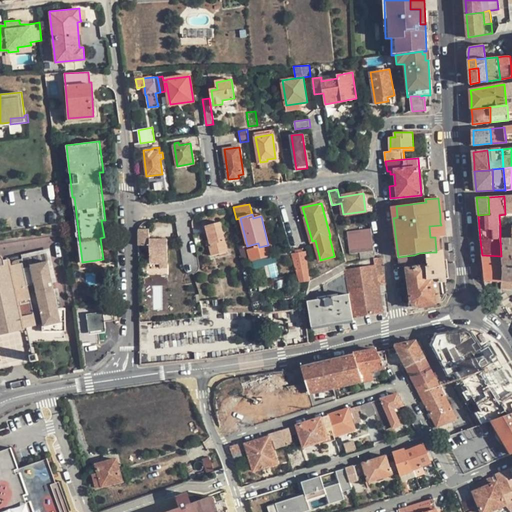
[(212,255),(227,251),(220,222),(206,226),(211,245),(210,246),(212,255)]
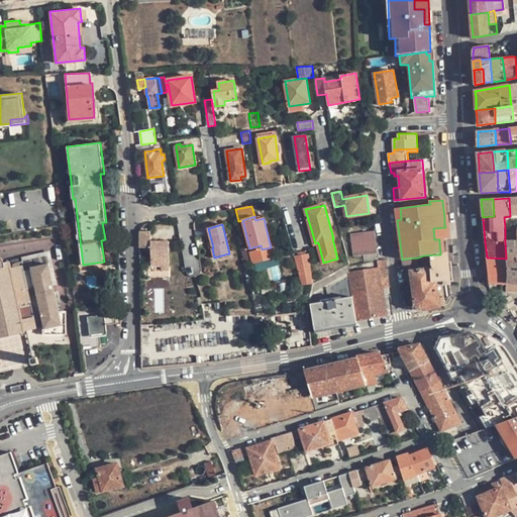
[(446,238),(445,227),(433,228),(434,239),(439,239),(446,238)]
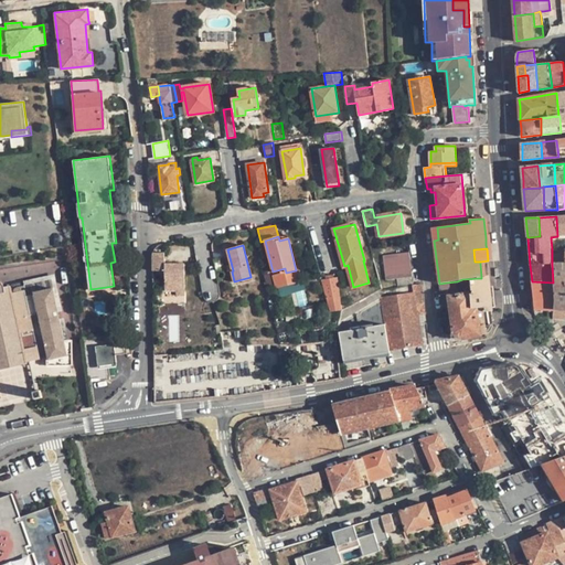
[(153,270),(164,270),(164,258),(164,253),(153,253),(153,270)]
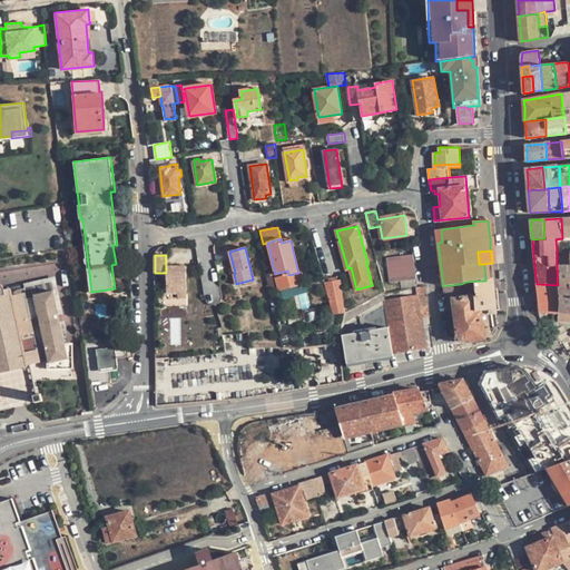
[(400,281),(401,290),(416,287),(416,279),(416,278),(414,255),(387,258),(390,282),(400,281)]
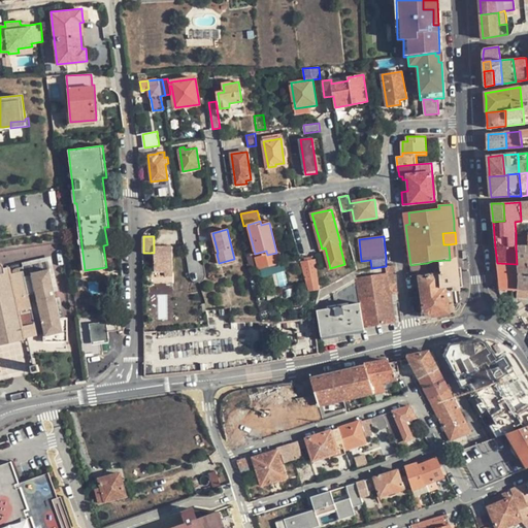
[(155,271),(165,271),(174,271),(173,241),(154,241),(154,253),(155,253),(155,271)]
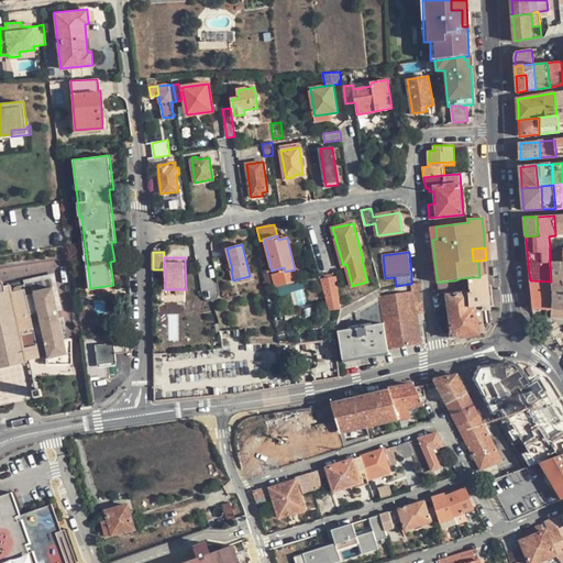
[(479,276),(487,276),(486,262),(478,263),(479,276)]
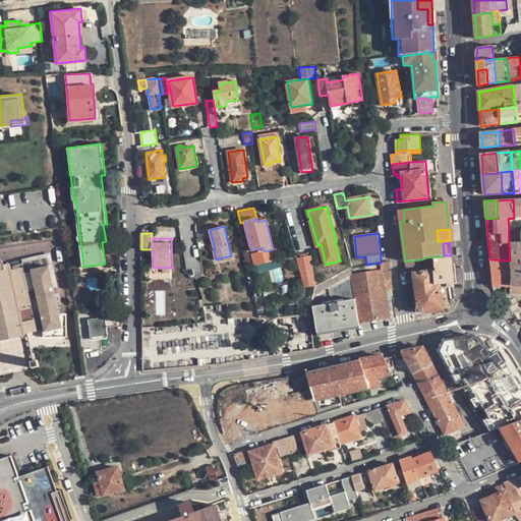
[(520,242),(509,243),(510,261),(511,285),(511,292),(520,293),(520,242)]
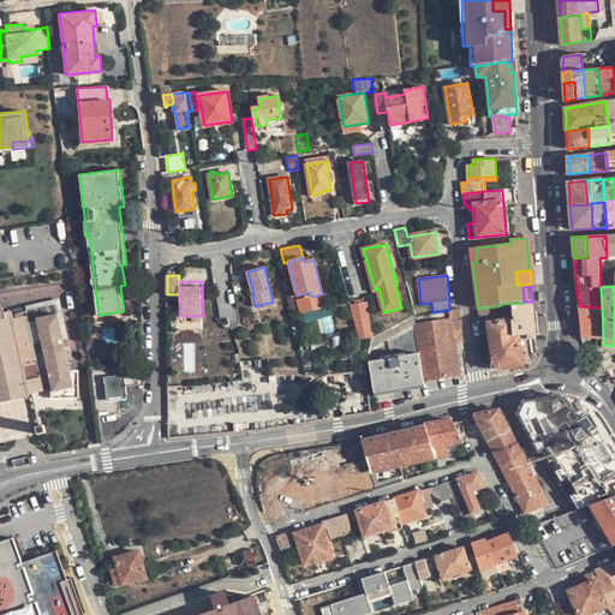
[(372,336),(370,300),(352,302),(353,317),(358,316),(360,336),(372,336)]
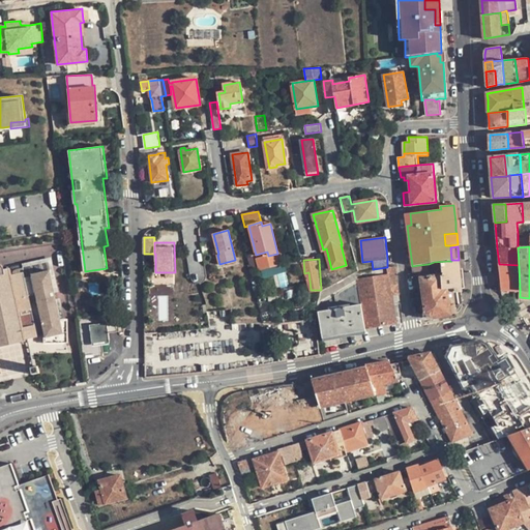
[(440,264),(441,276),(440,276),(441,292),(452,291),(453,293),(461,293),(460,272),(459,260),(451,261),(448,261),(448,263),(440,264)]
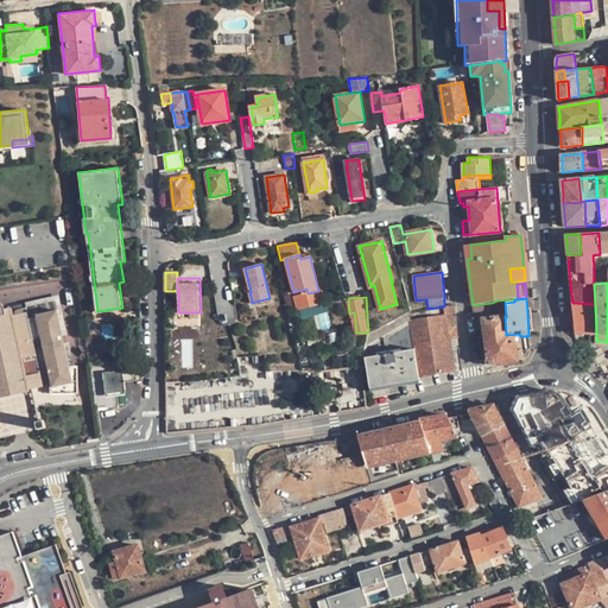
[(481,304),(473,305),(474,317),(493,314),(492,303),(481,304)]
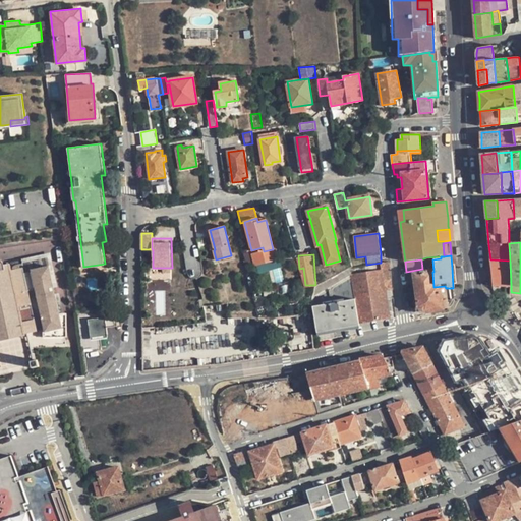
[(491,267),(494,284),(511,285),(510,261),(490,259),(491,267)]
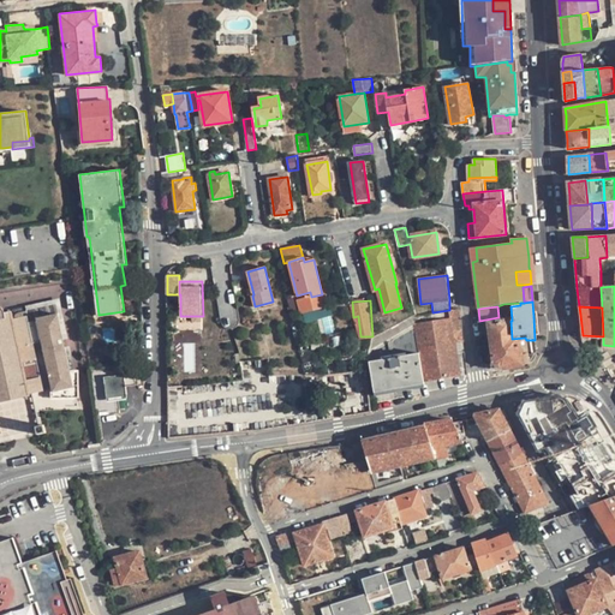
[(0,406),(30,400),(30,395),(41,393),(39,368),(46,366),(53,393),(78,392),(59,316),(37,322),(29,324),(29,318),(17,320),(13,314),(5,314),(5,310),(0,308),(0,406)]
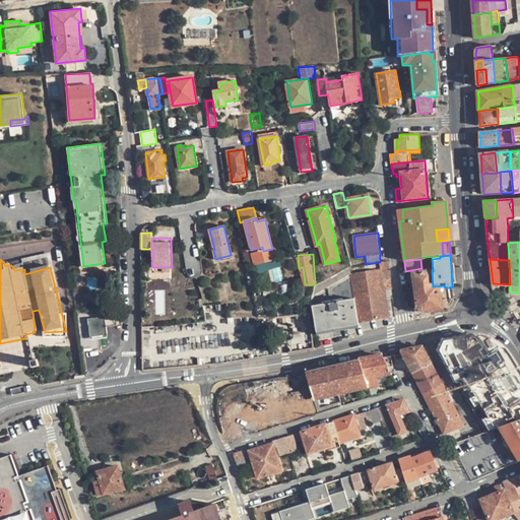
[(385,289),(392,288),(388,261),(380,262),(366,264),(352,266),(319,283),(315,285),(311,313),(312,332),(359,324),(359,321),(389,316),(385,289)]
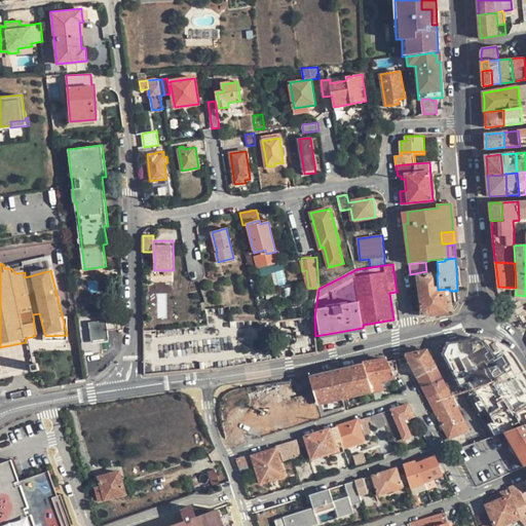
[(423,313),(426,316),(453,310),(451,302),(450,291),(449,289),(438,290),(437,274),(437,273),(433,273),(433,268),(429,269),(428,273),(429,274),(418,276),(423,313)]
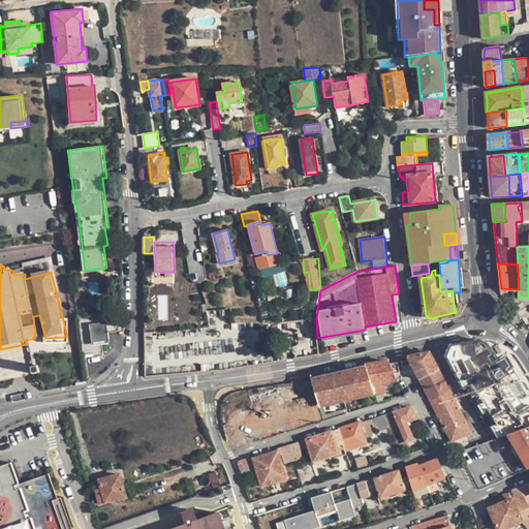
[(110,334),(121,331),(121,318),(83,324),(86,353),(104,351),(102,340),(110,339),(110,334)]
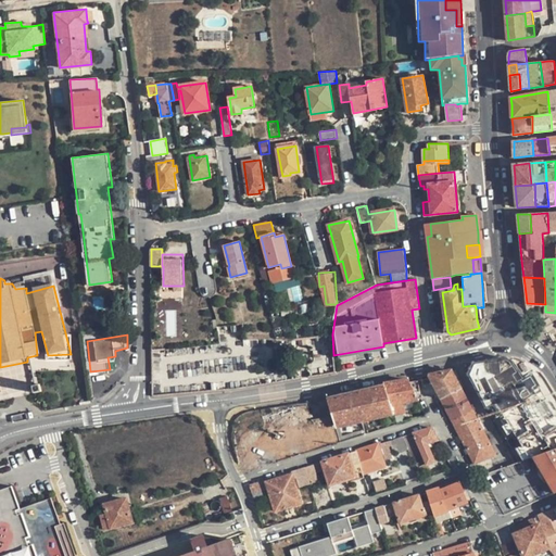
[(484,394),(516,374),(513,368),(509,363),(504,362),(474,367),(472,370),(484,394)]
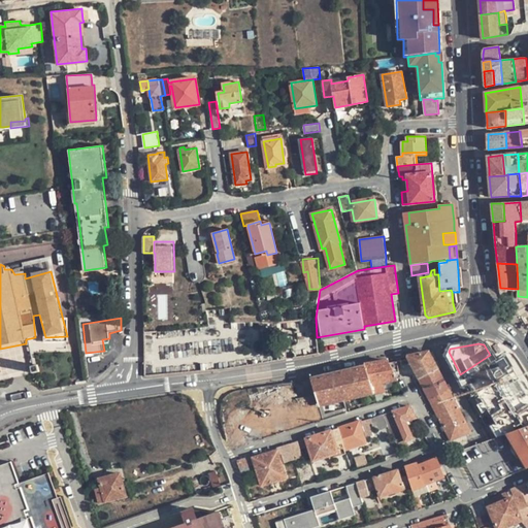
[(429,352),(407,356),(413,366),(418,375),(420,378),(438,369),(429,352)]
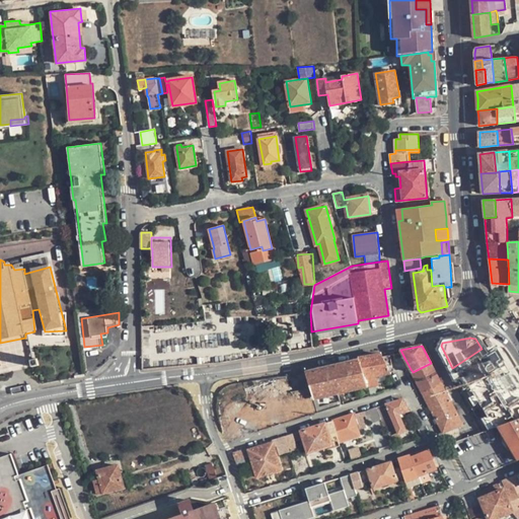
[(396,361),(405,360),(400,350),(393,352),(396,361)]
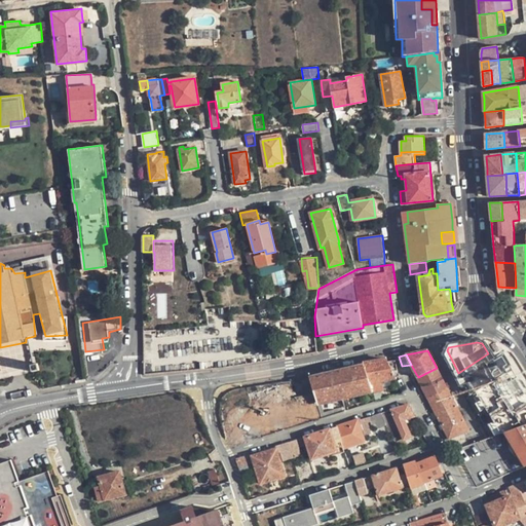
[(395,358),(385,359),(386,362),(389,368),(397,367),(395,358)]
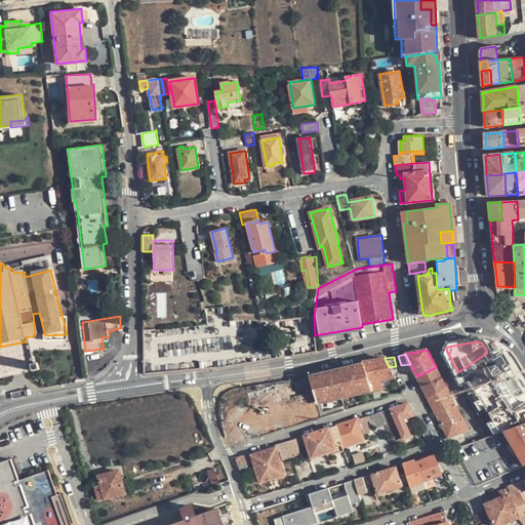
[(370,385),(381,382),(395,379),(389,367),(386,361),(385,358),(363,362),(363,364),(370,385)]
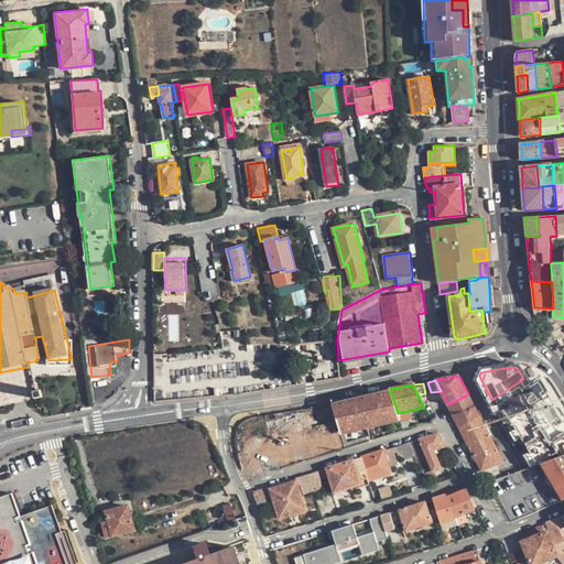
[(563,435),(531,388),(496,411),(511,438),(517,435),(521,442),(525,440),(534,452),(549,446),(563,435)]
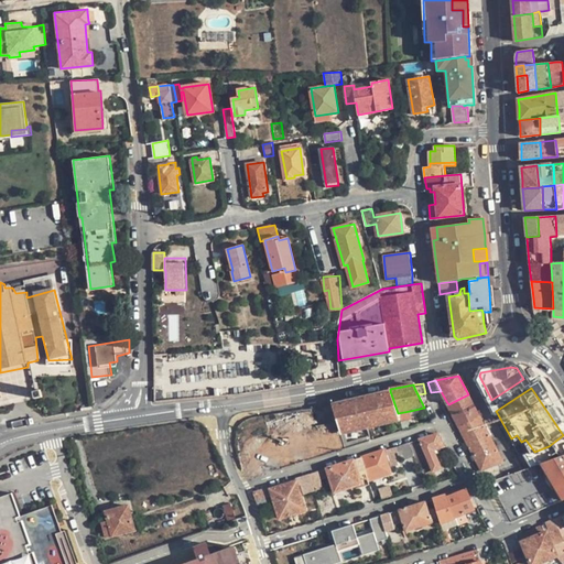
[(339,431),(399,419),(398,413),(390,391),(333,405),(337,422),(339,431)]
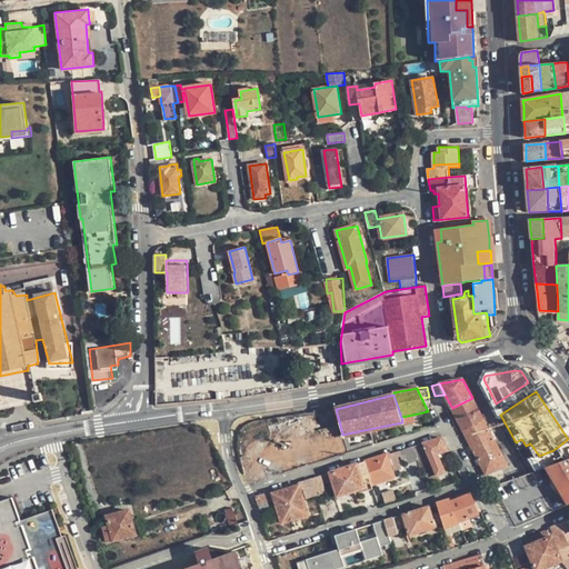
[(485,421),(472,398),(452,408),(459,422),(465,431),(485,421)]
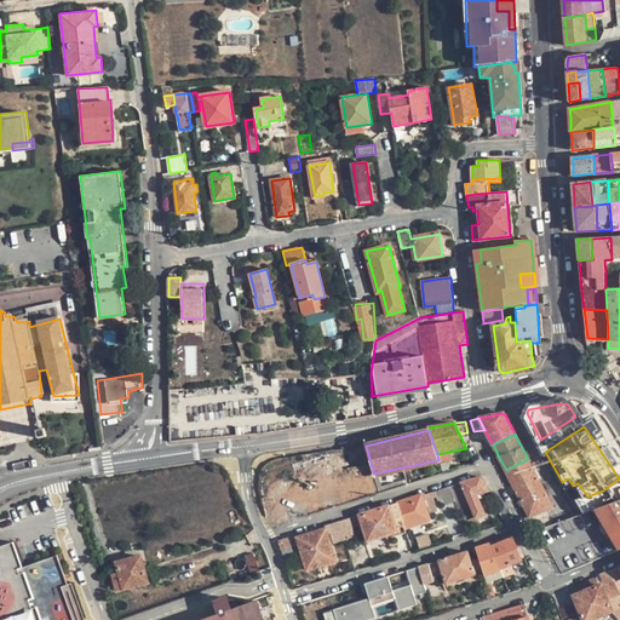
[(348,468),(371,464),(366,446),(345,449),(348,468)]
